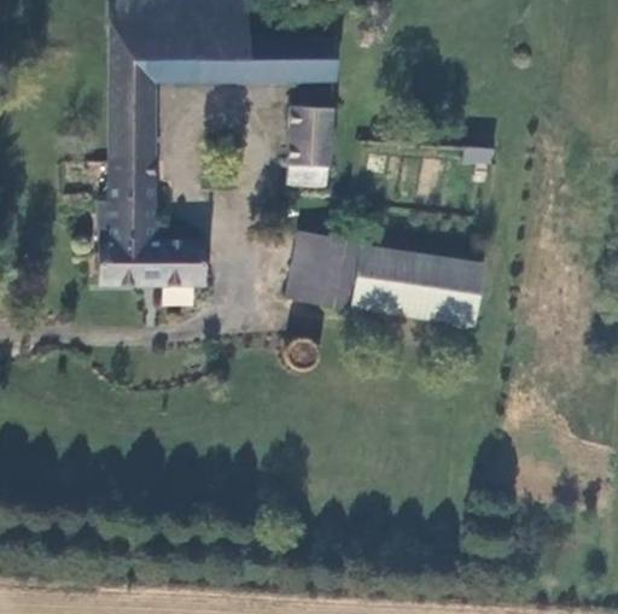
[(333,80),(336,39),(248,37),(248,0),(110,0),(115,202),(99,202),(98,287),(203,288),(205,247),(165,247),(165,226),(158,224),(159,86),(333,80)]
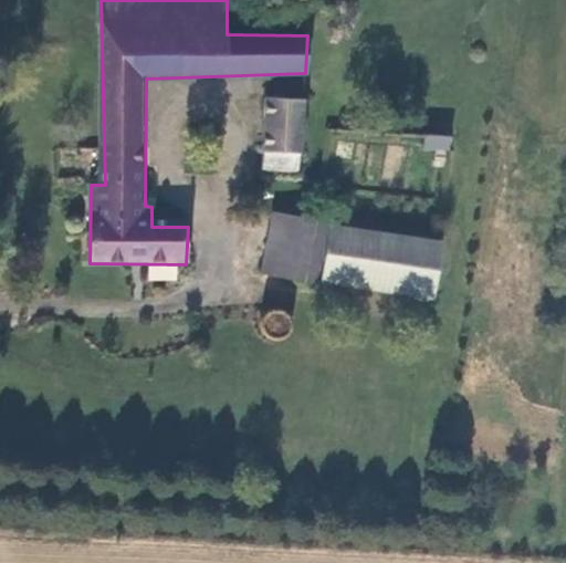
[(305,98),(268,97),(266,169),(301,170),(301,154),(303,154),(305,98)]
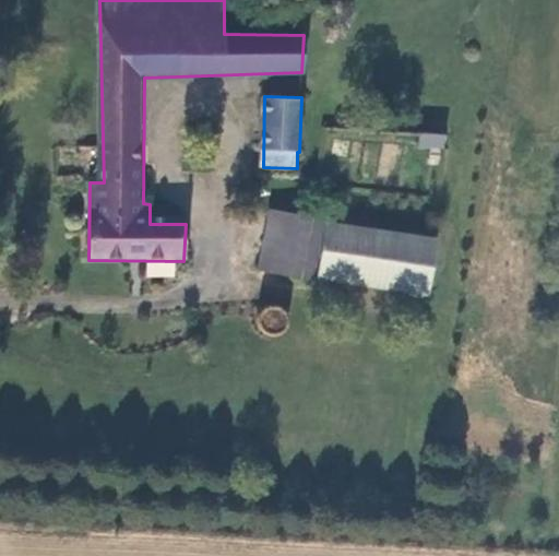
[(418,150),(444,153),(447,139),(420,135),(418,150)]
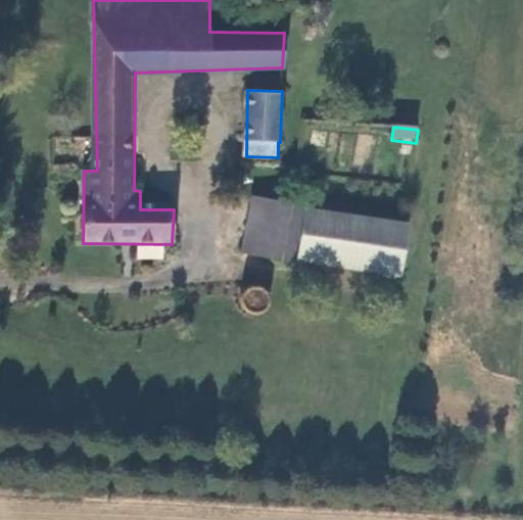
[(306,209),(254,200),(245,255),(296,264),(306,209)]
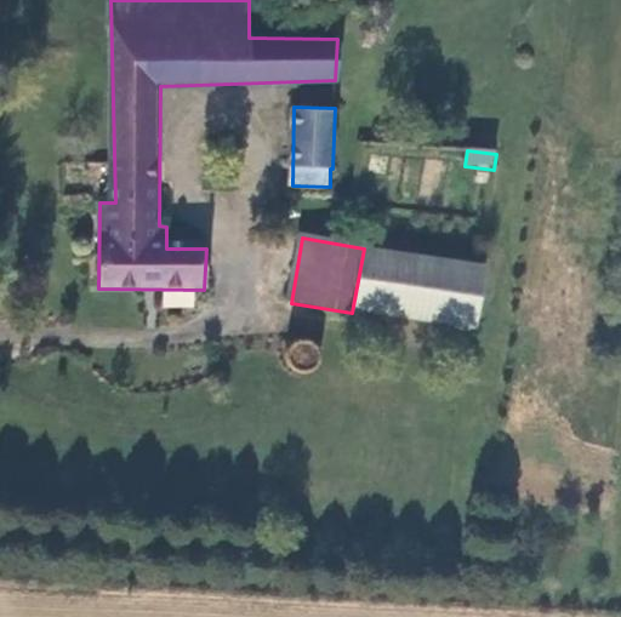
[(365,249),(354,309),(477,329),(486,269),(365,249)]
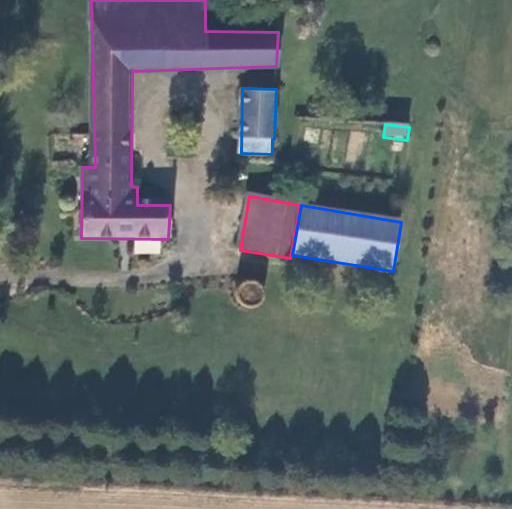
[(261,300),(261,292),(256,286),(249,284),(241,286),(237,293),(237,300),(242,307),(249,309),(256,306),(261,300)]
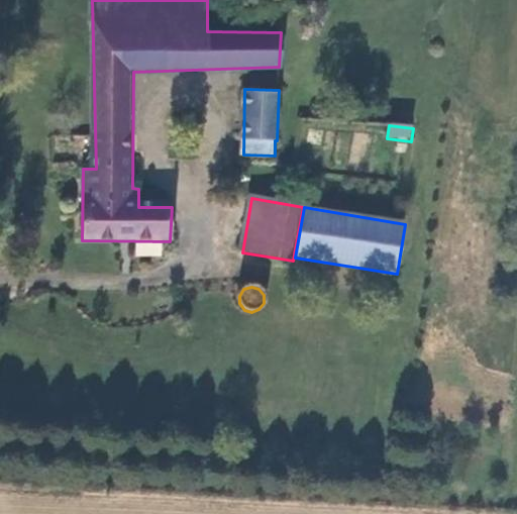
All buildings are outlined.
